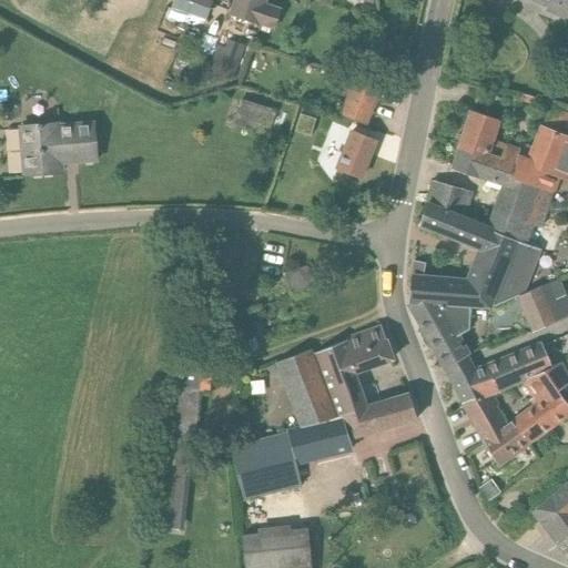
[(208,0),(173,0),(171,8),(206,20),(213,2),(208,0)]
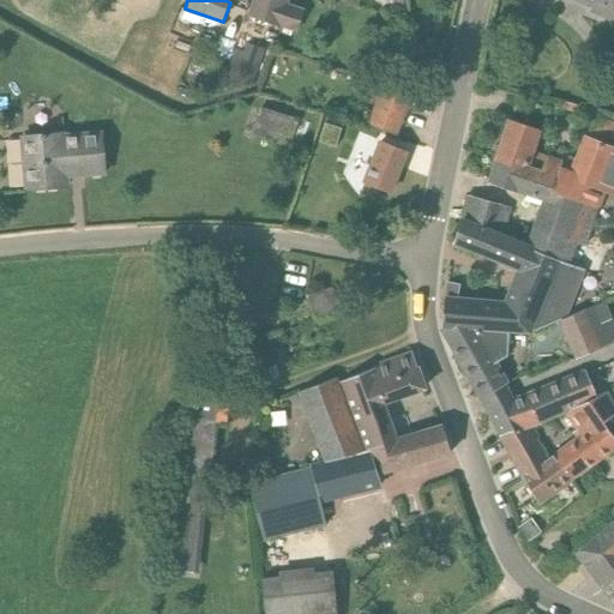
[(252,0),(247,17),(281,28),(288,5),(289,0),(252,0)]
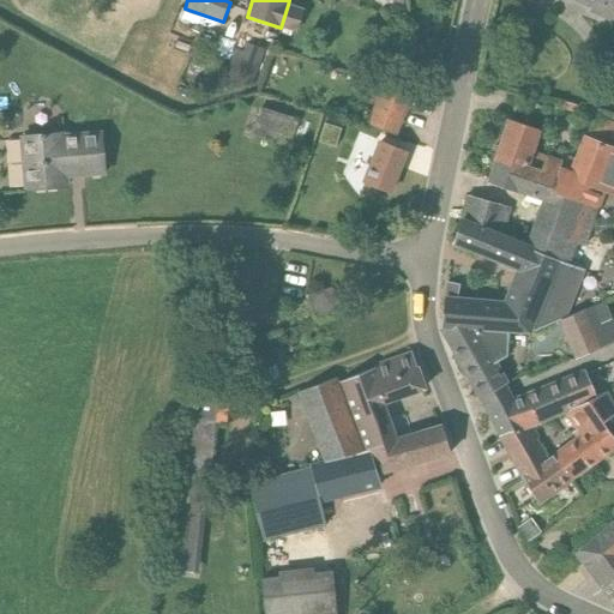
[(613,0),(572,0),(593,7),(590,12),(613,22),(613,0)]
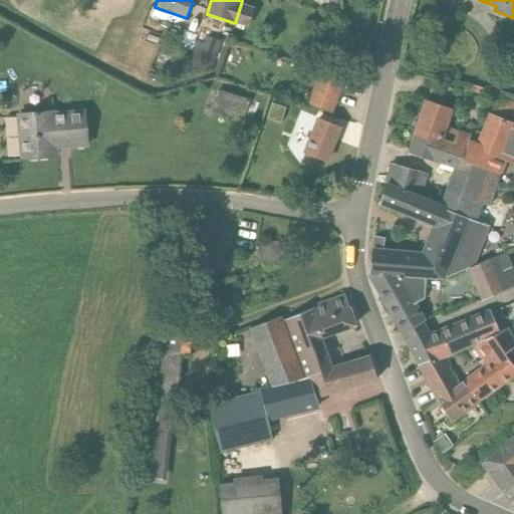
[(241,4),(235,23),(249,27),(255,9),(241,4)]
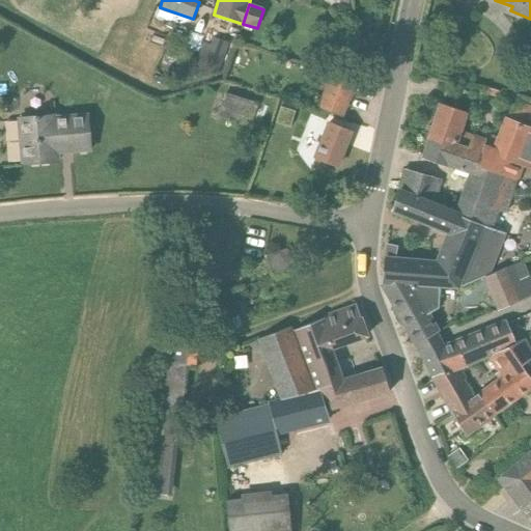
[(213,37),(201,70),(218,76),(229,44),(213,37)]
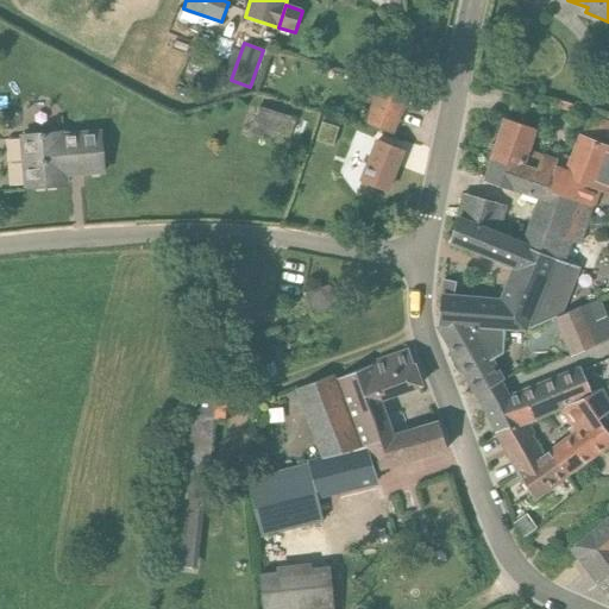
[(376,98),(402,108),(408,96),(381,86),(376,98)]
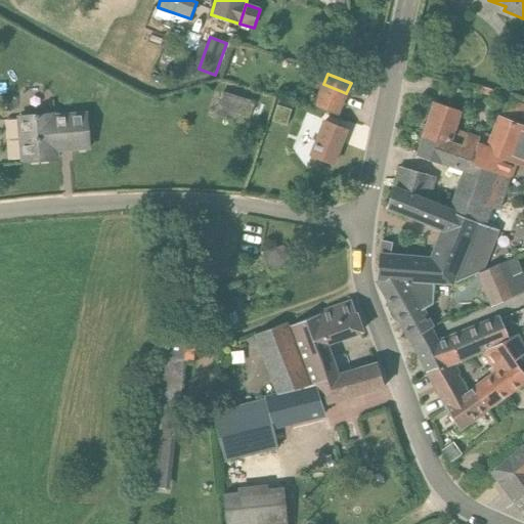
[(500,93),(480,87),(479,93),(498,99),(500,93)]
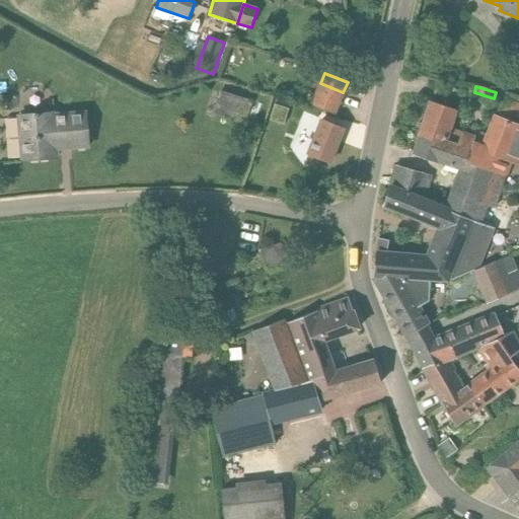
[(220,90),(213,114),(243,125),(252,101),(220,90)]
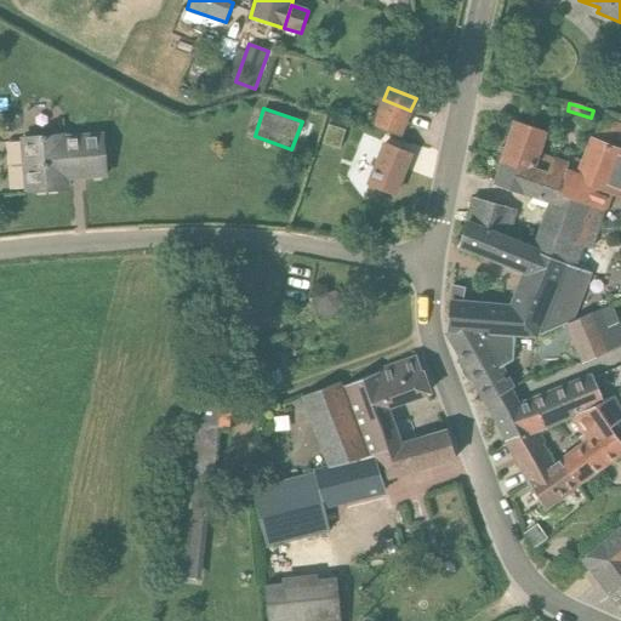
[(372,127),(400,138),(405,125),(377,114),(372,127)]
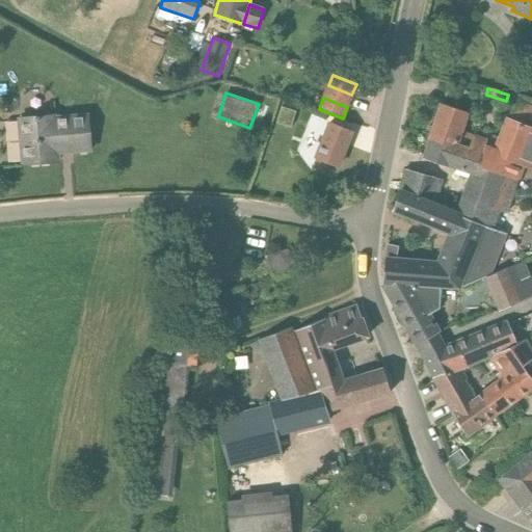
[(441,107),(428,147),(513,176),(521,178),(525,167),(531,169),(531,128),(531,125),(531,106),(515,100),(508,118),(506,117),(498,138),(486,134),(484,138),(463,130),(468,115),(442,106),(442,107),(441,107)]
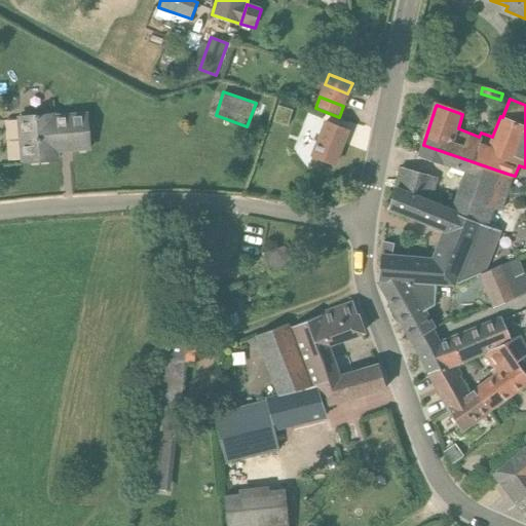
[(278,106),(273,122),(287,126),(292,111),(278,106)]
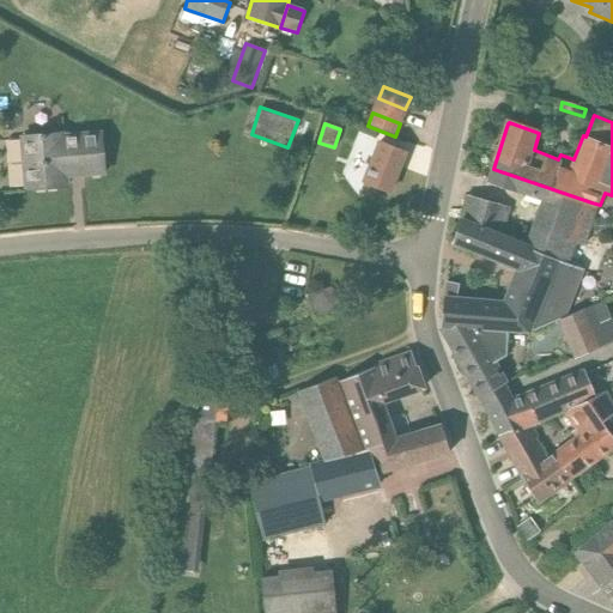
[(101,131),(22,137),(26,190),(67,187),(66,177),(104,174),(101,131)]
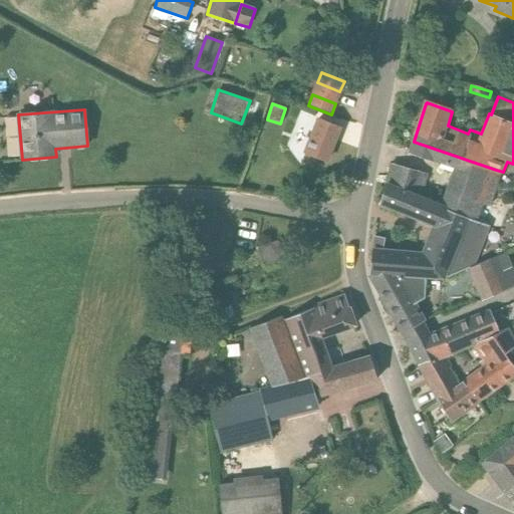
[(340,122),(319,115),(306,151),(326,159),(340,122)]
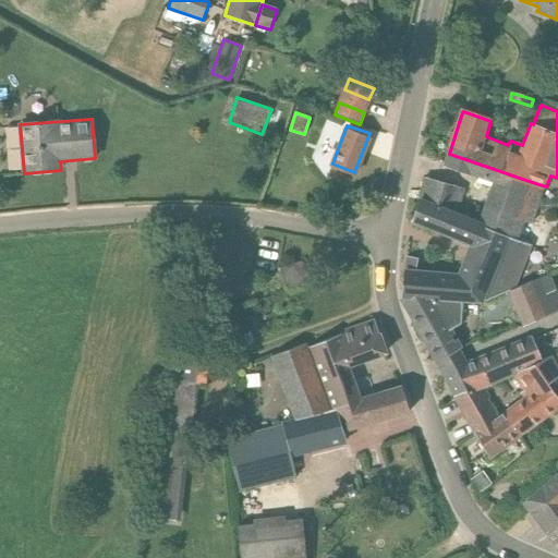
[(538,184),(449,154),(446,165),(494,180),(478,223),(517,240),(524,221),(532,225),(546,186),(538,184)]
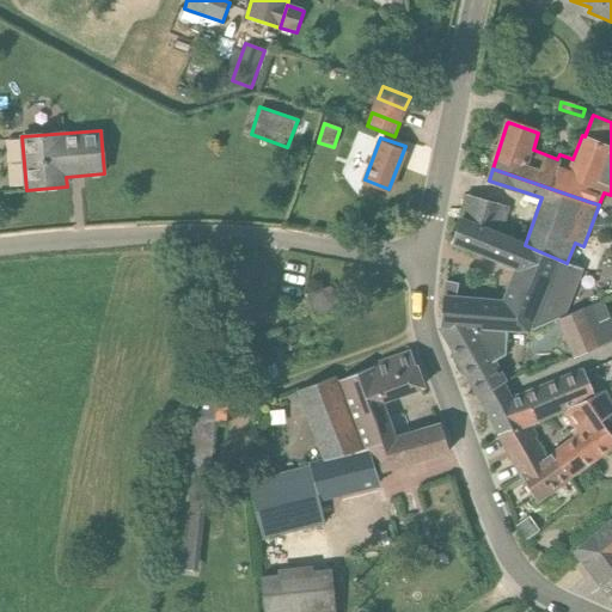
[(467,196),(461,218),(500,233),(506,212),(499,209),(500,204),(467,196)]
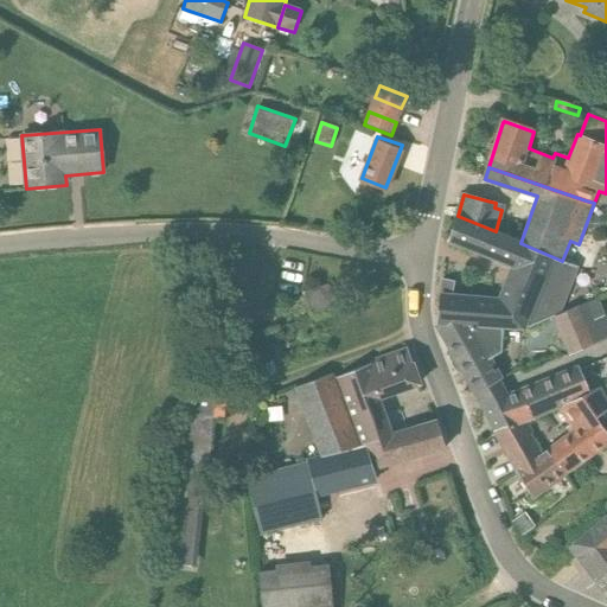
[(576,267),(562,261),(521,243),(496,231),(458,216),(449,242),(473,249),(511,266),(497,301),(464,298),(452,296),(455,281),(442,280),(436,324),(500,328),(524,330),(525,327),(558,313),(576,267)]
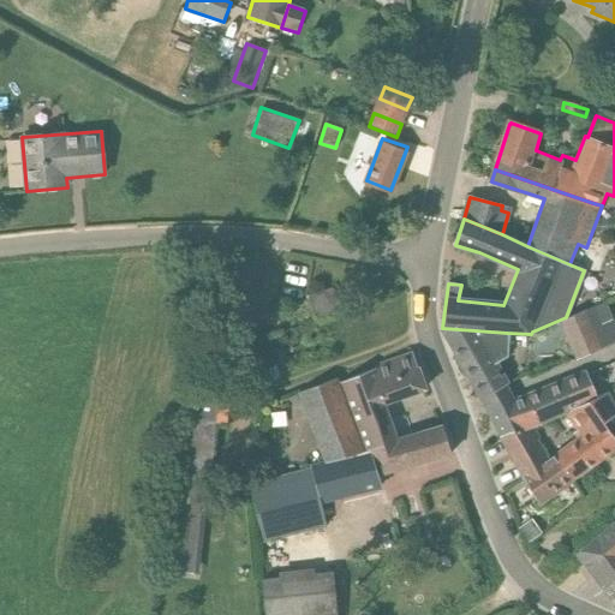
[(309,296),(316,320),(340,312),(333,287),(309,296)]
